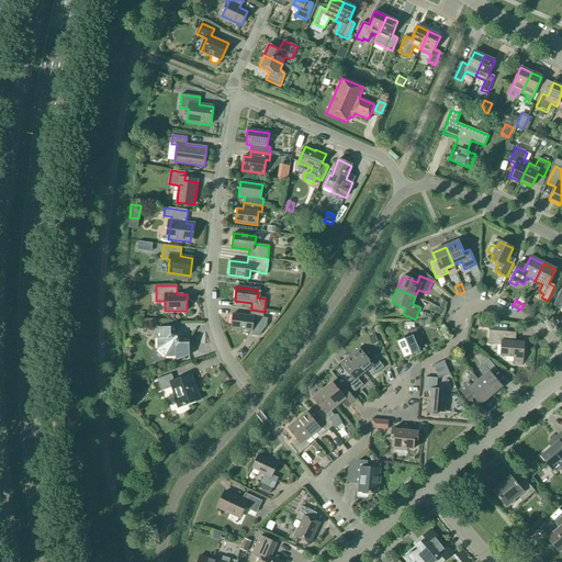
[(263,317),(265,312),(251,310),(250,316),(233,314),(231,328),(251,332),(251,336),(258,337),(267,326),(268,318),(263,317)]
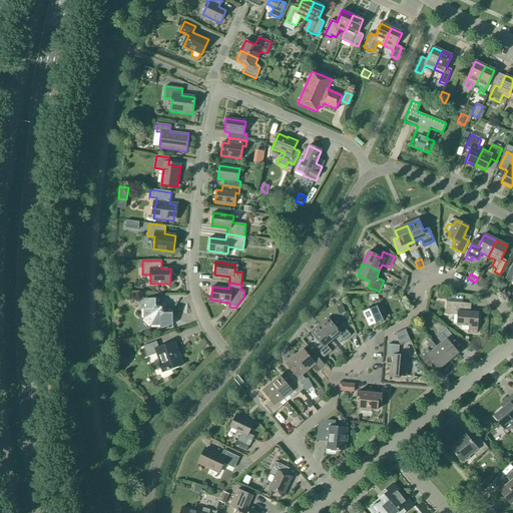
[(446,301),(447,293),(439,292),(438,300),(446,301)]
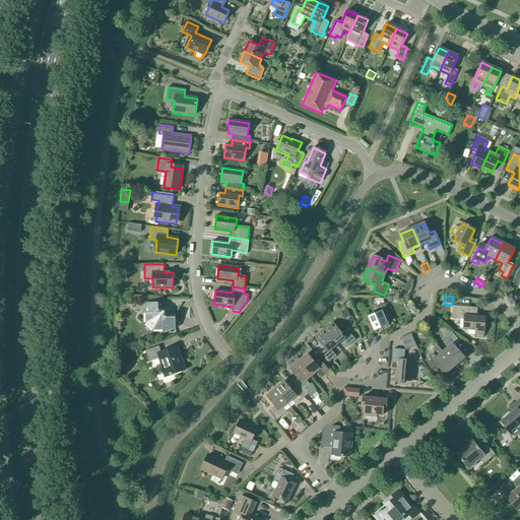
[(161,303),(145,303),(146,323),(152,329),(161,329),(163,334),(175,329),(175,314),(169,314),(169,310),(166,307),(161,307),(161,303)]
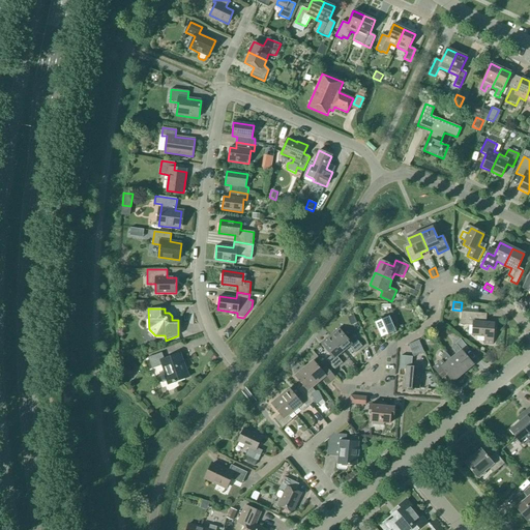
[(487,315),(487,314),(462,312),(461,325),(473,326),(472,335),(484,336),(484,344),(492,344),(494,323),(486,323),(486,320),(481,320),(481,314),(487,315)]
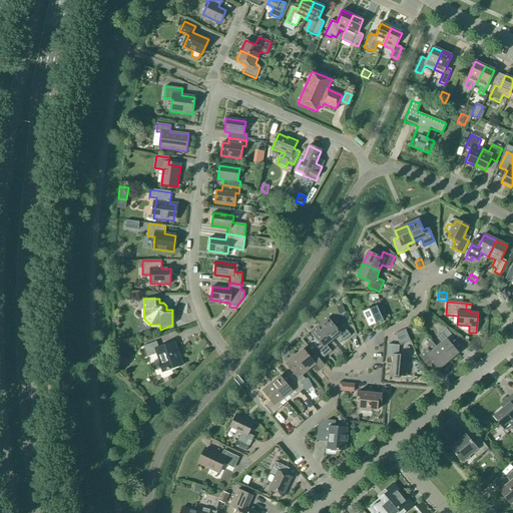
[(340,316),(346,313),(343,305),(336,308),(340,316)]
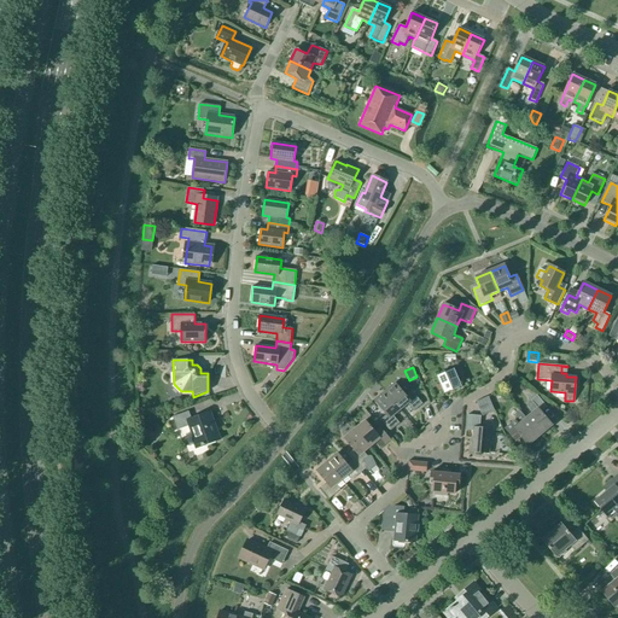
[(444,395),(461,386),(454,369),(436,377),(444,395)]
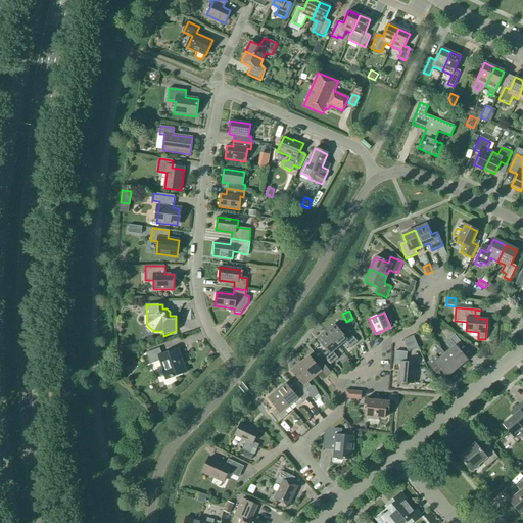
[(225,325),(222,328),(220,330),(222,331),(225,334),(227,332),(230,329),(225,325)]
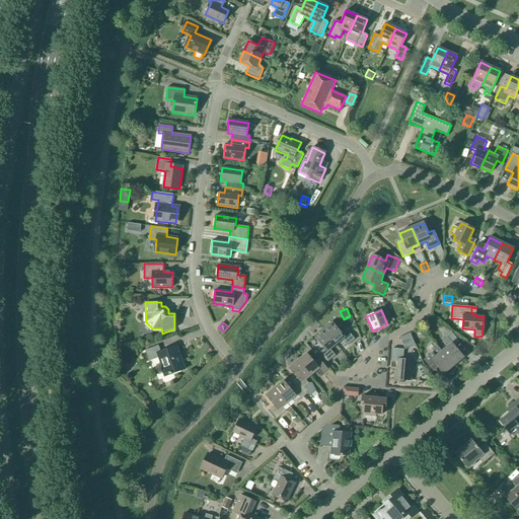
[(323,329),(336,345),(342,340),(347,347),(355,340),(346,328),(341,332),(331,322),(323,329)]
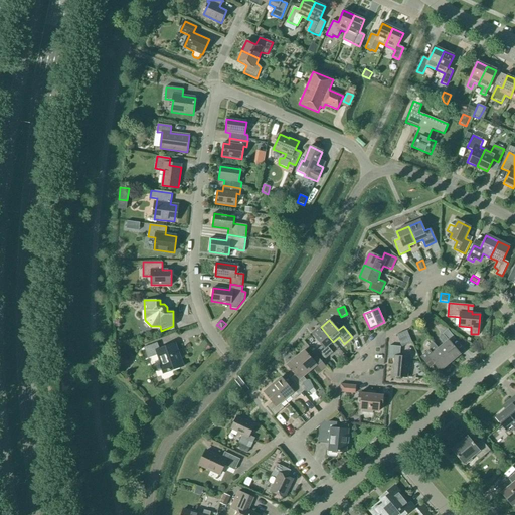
[(328,347),(333,342),(321,327),(312,334),(322,346),(317,350),(325,360),(333,353),(328,347)]
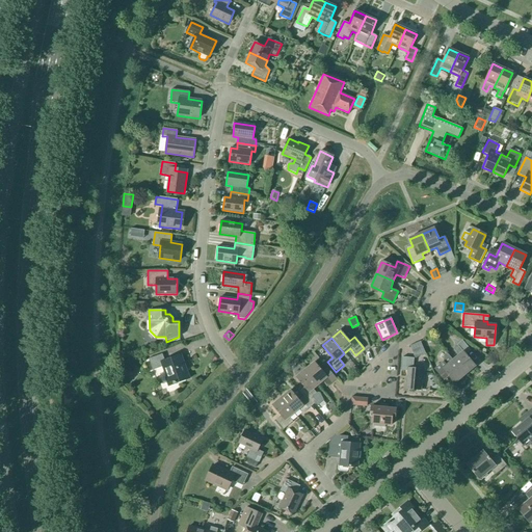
[(453,361),(464,375),(475,366),(466,354),(471,350),(462,341),(457,345),(458,346),(454,349),(459,355),(453,361)]
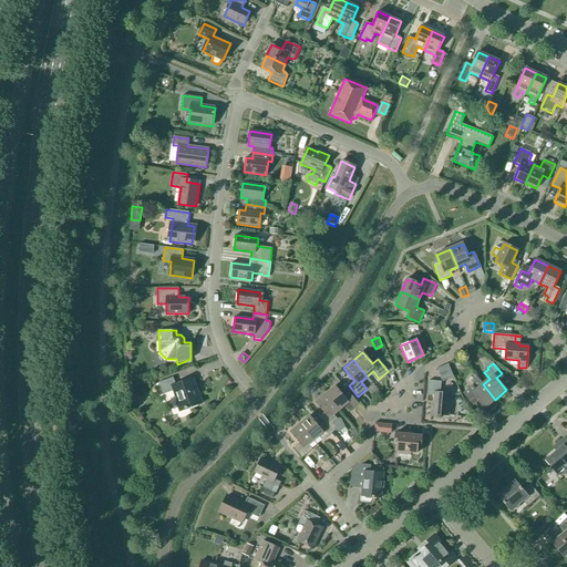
[(447,367),(442,370),(445,377),(451,373),(447,367)]
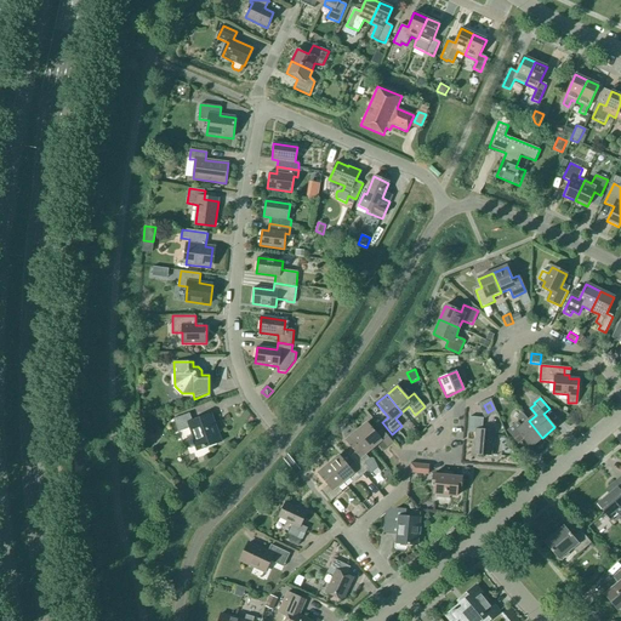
[(529,421),(522,412),(519,415),(517,423),(508,432),(518,443),(523,438),(530,448),(542,438),(529,421)]
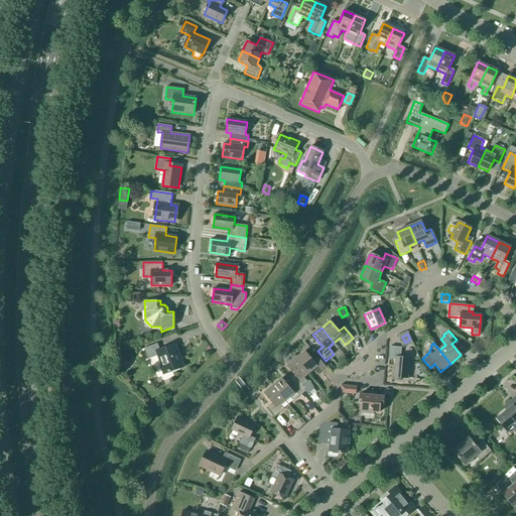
[(159,350),(157,344),(144,349),(148,360),(158,356),(162,367),(161,367),(163,374),(172,371),(172,372),(183,368),(175,345),(159,350)]
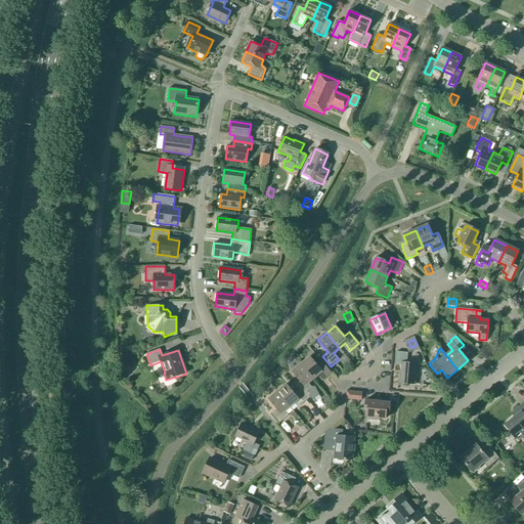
[(417,374),(418,364),(406,363),(407,353),(396,352),(395,365),(401,365),(400,384),(415,385),(416,374),(417,374)]
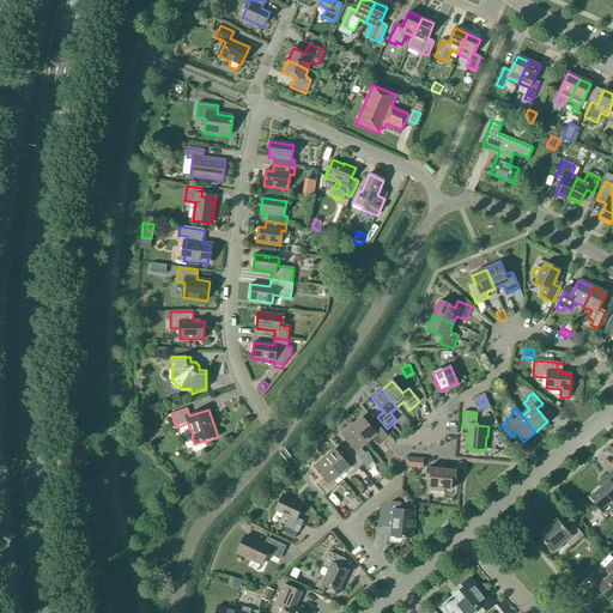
[(352,426),(366,444),(372,439),(377,445),(388,437),(377,425),(372,429),(363,418),(352,426)]
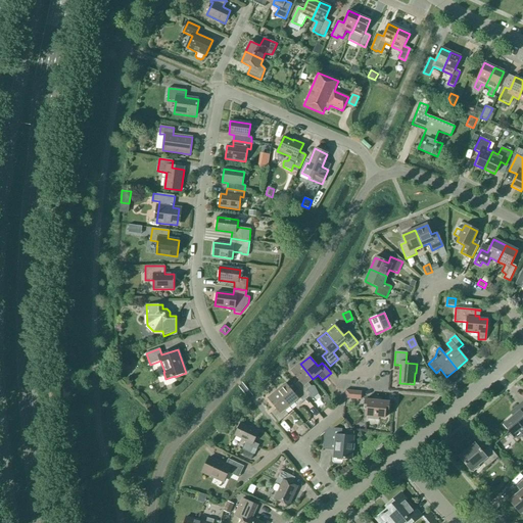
[(307,383),(313,379),(300,364),(291,372),(299,381),(294,385),(298,390),(306,399),(310,396),(312,399),(319,394),(315,386),(313,385),(311,386),(307,383)]
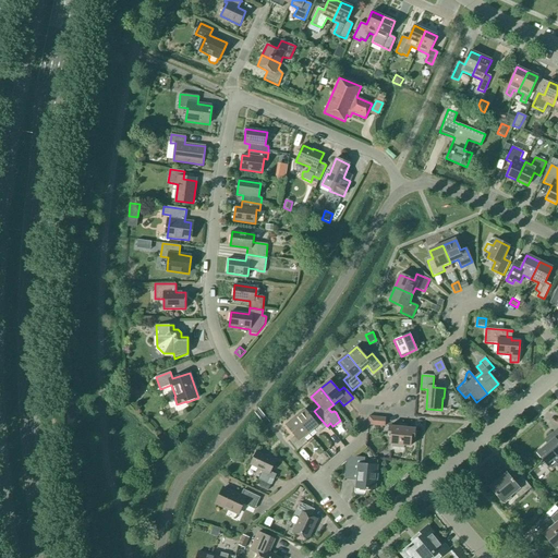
[(327,426),(318,416),(314,420),(305,410),(295,417),(308,434),(314,429),(317,434),(327,426)]
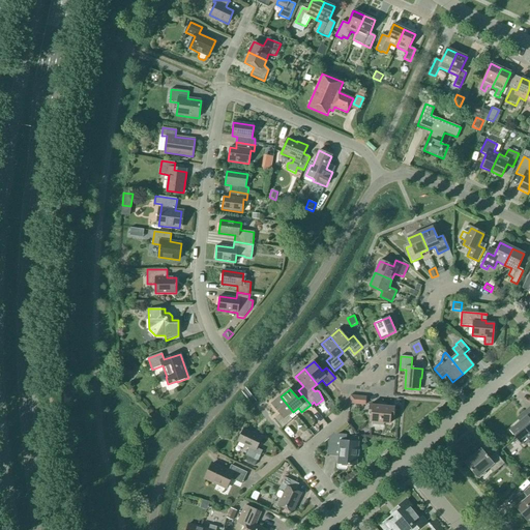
[(364,406),(365,398),(350,395),(350,404),(364,406)]
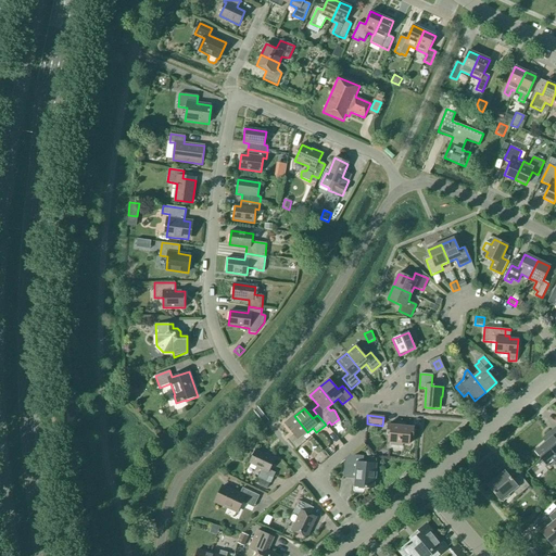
[(302,437),(307,432),(294,416),(285,425),(293,434),(288,439),(297,449),(306,441),(302,437)]
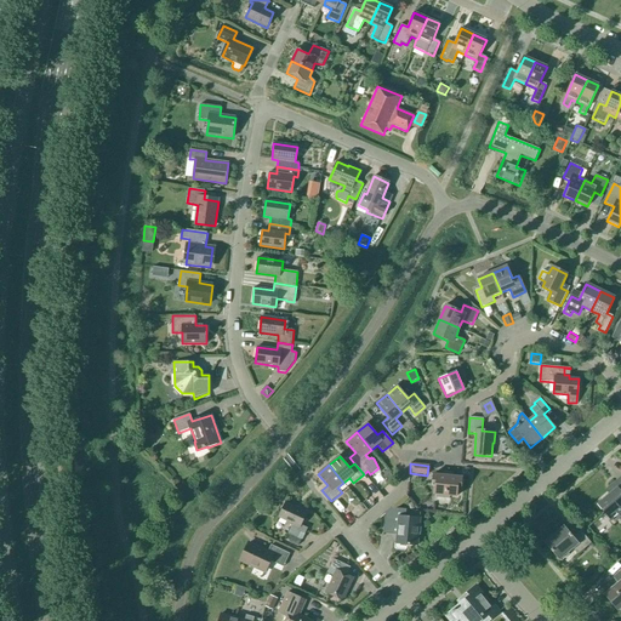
[(394,479),(387,469),(383,473),(385,476),(383,476),(389,483),(394,479)]
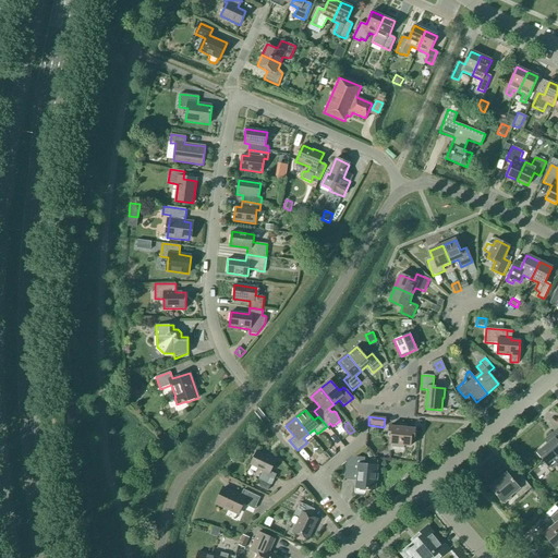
[(407,425),(399,425),(398,427),(389,426),(388,434),(391,434),(391,445),(391,447),(404,448),(404,446),(410,446),(411,437),(414,437),(415,428),(407,428),(407,425)]
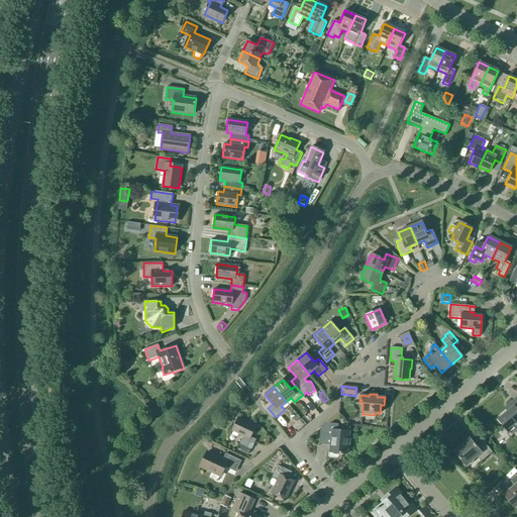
[(509,433),(516,426),(516,398),(507,407),(510,410),(498,420),(509,433)]
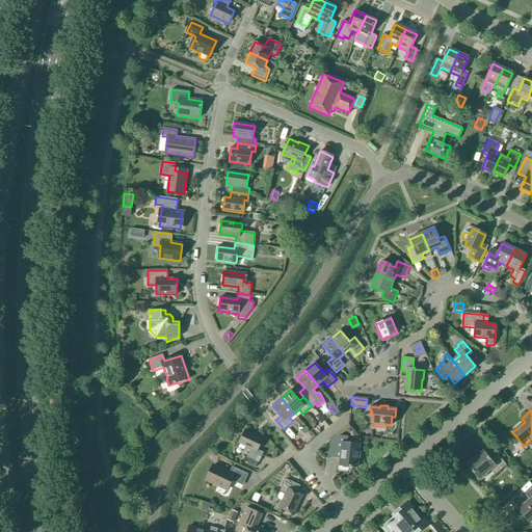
[(259,462),(264,453),(258,450),(263,440),(244,431),(239,444),(250,449),(246,457),(248,458),(246,463),(256,468),(258,462),(259,462)]
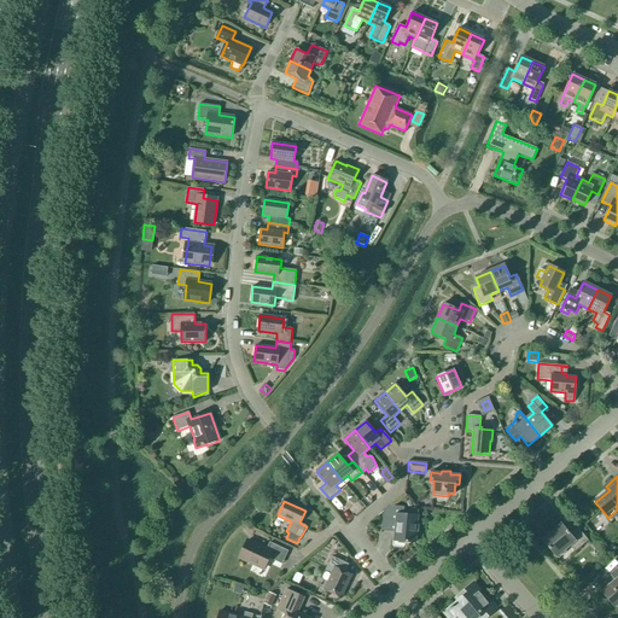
[(404,508),(404,507),(390,506),(384,511),(382,531),(395,532),(395,541),(415,543),(417,532),(419,534),(419,525),(417,525),(418,517),(403,514),(403,508),(404,508)]
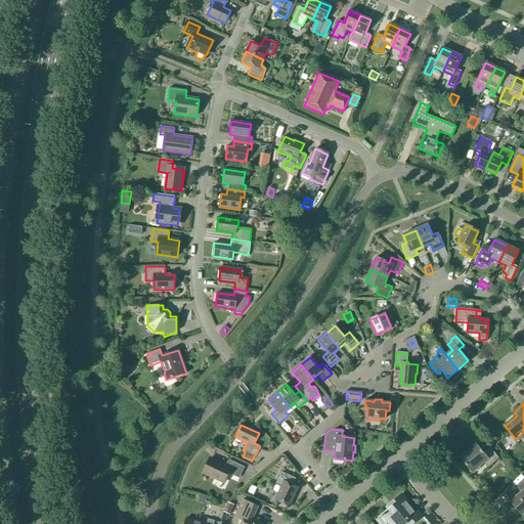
[(483,453),(476,444),(460,457),(472,473),(483,463),(487,468),(498,459),(490,448),(483,453)]
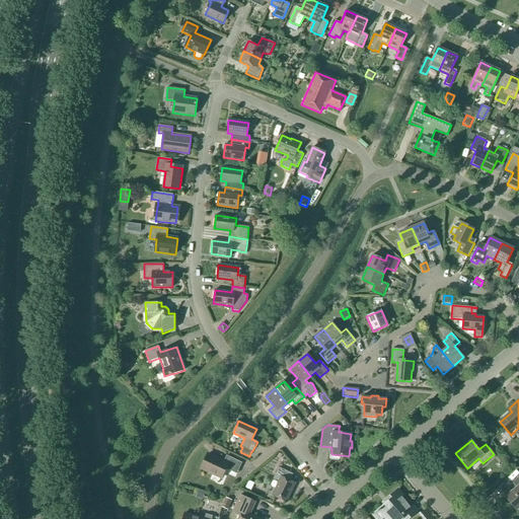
[(224,461),(208,454),(201,468),(221,478),(226,468),(236,474),(242,463),(226,456),(224,461)]
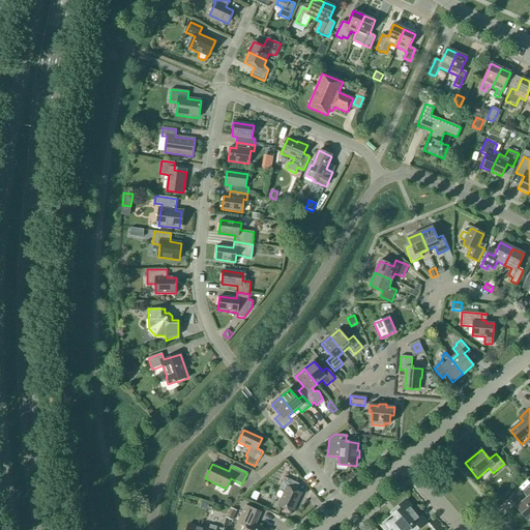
[(292,512),(300,494),(296,491),(299,484),(285,477),(278,489),(286,492),(278,506),(292,512)]
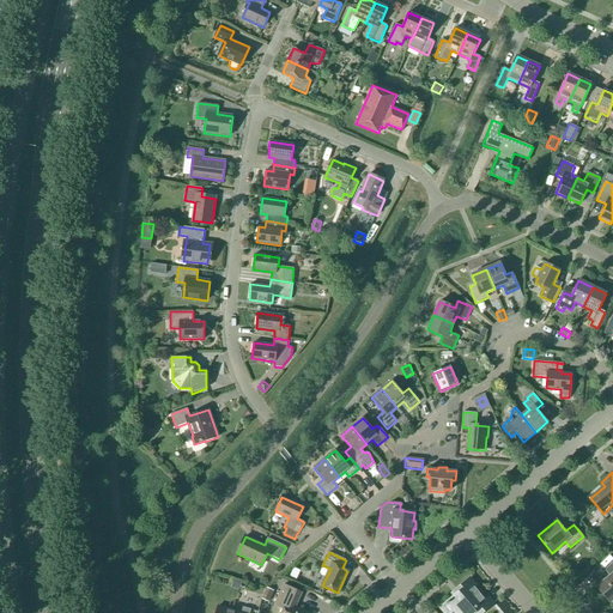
[(612,562),(605,570),(610,576),(598,587),(611,601),(612,599),(612,562)]
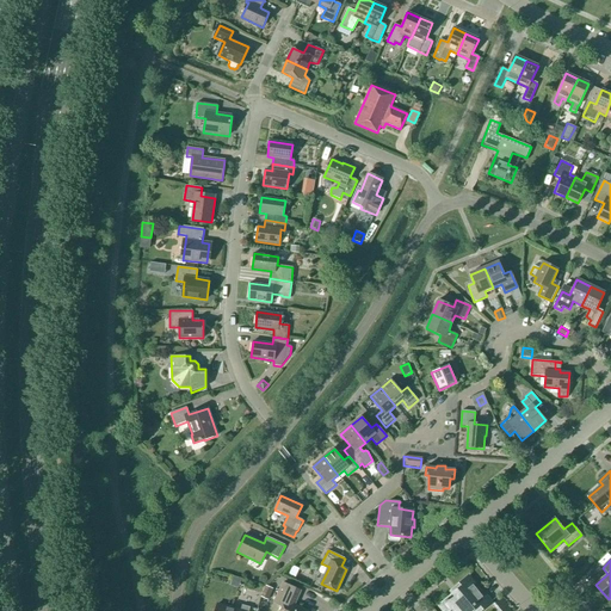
[(485,596),(469,576),(455,588),(457,591),(443,603),(449,610),(451,609),(454,610),(480,610),(492,602),(485,594),(485,596)]
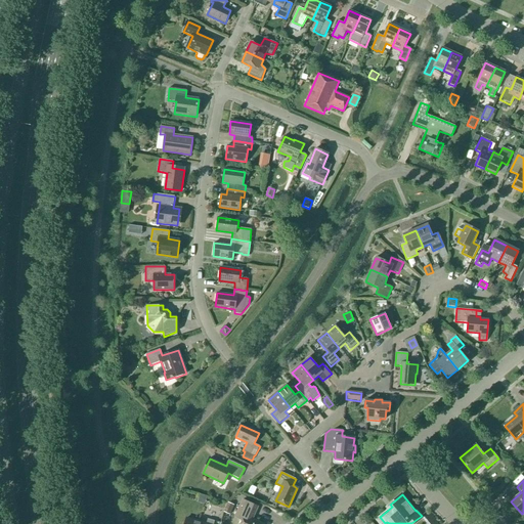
[(263,523),(252,519),(258,507),(243,499),(234,517),(243,520),(241,523),(263,523)]
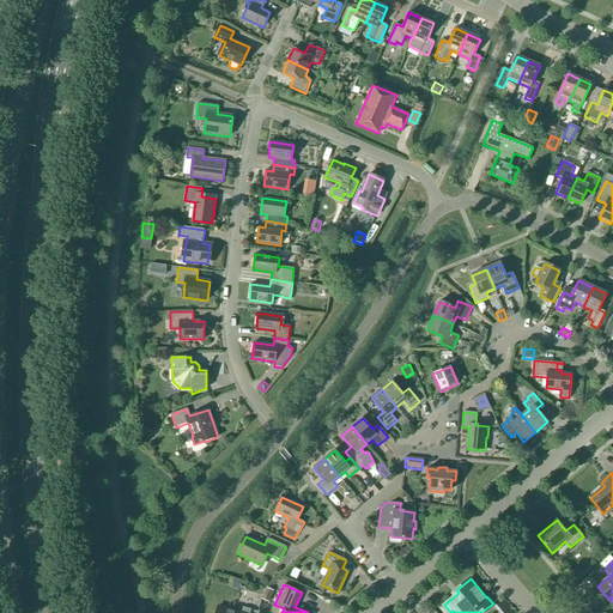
[(269,602),(274,590),(266,588),(261,599),(269,602)]
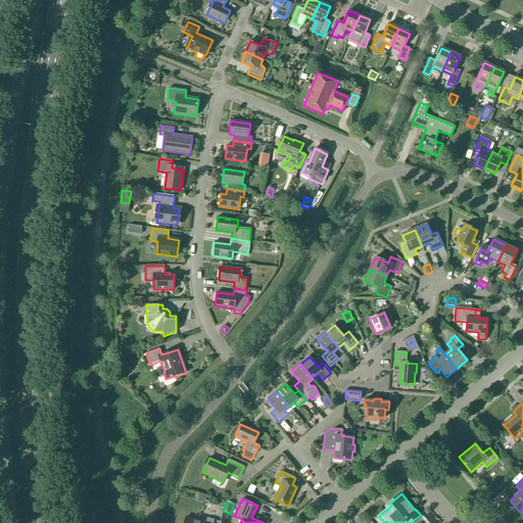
[(422,522),(434,522),(437,521),(429,511),(420,519),(422,522)]
